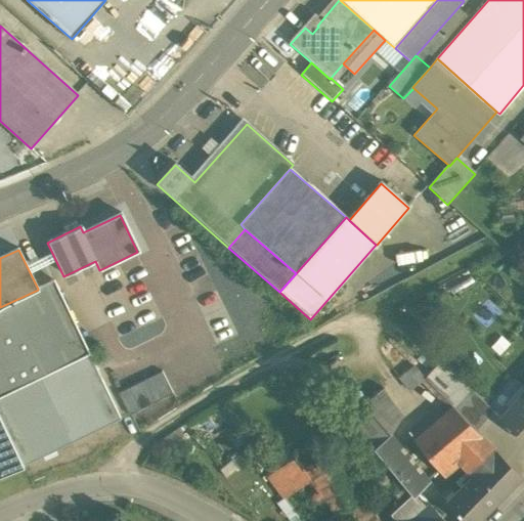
[(38,290),(0,307),(0,396),(88,355),(52,281),(38,289),(38,290)]
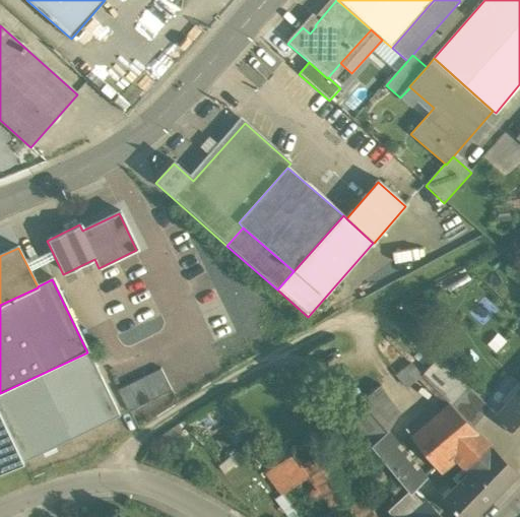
[(87,352),(0,393),(0,418),(21,463),(118,417),(87,352)]
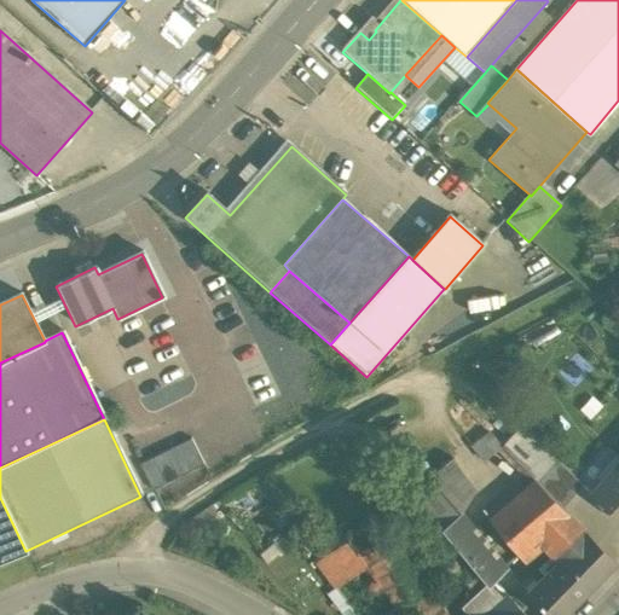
[(556,460),(522,427),(502,448),(536,483),(556,460)]
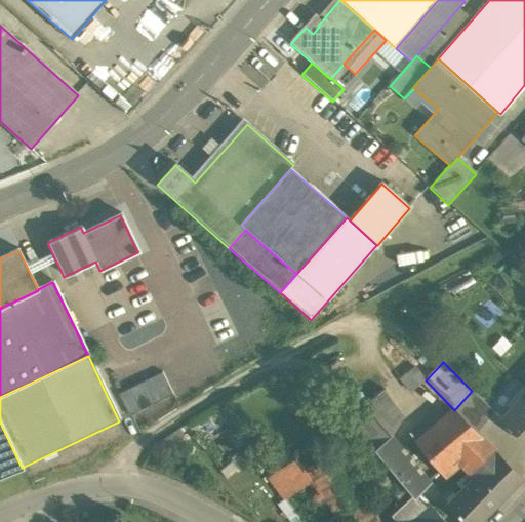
[(161,374),(117,396),(128,418),(172,397),(161,374)]
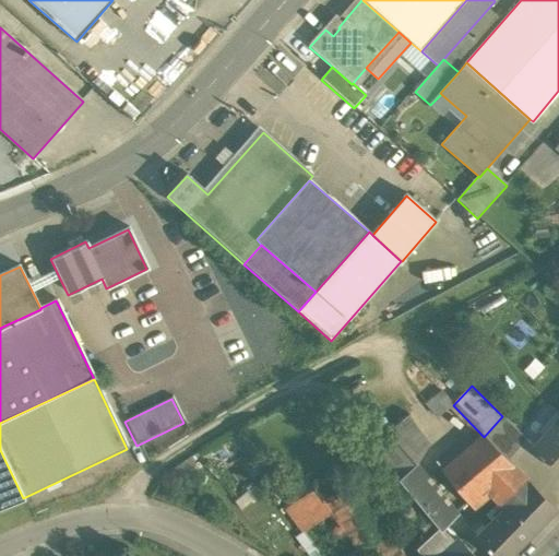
[(526,442),(502,416),(484,437),(508,461),(526,442)]
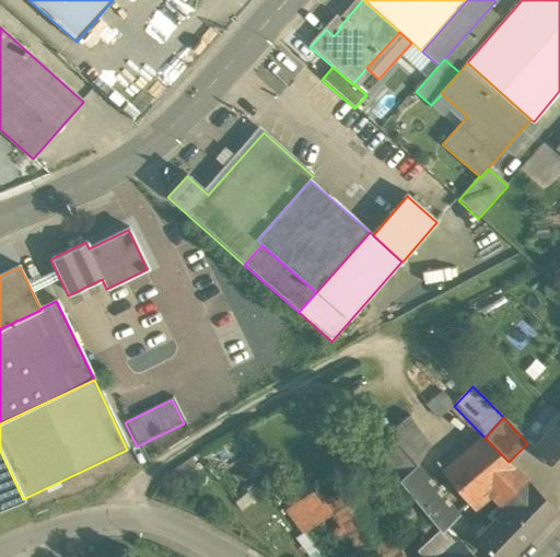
[(373,450),(399,483),(417,468),(429,447),(408,420),(373,450)]
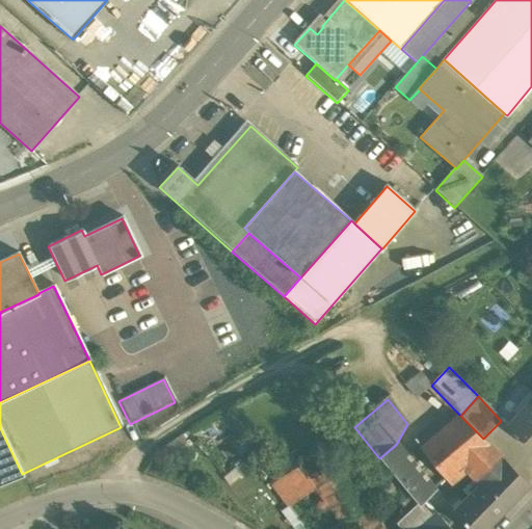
[(531,399),(507,427),(531,449),(531,399)]
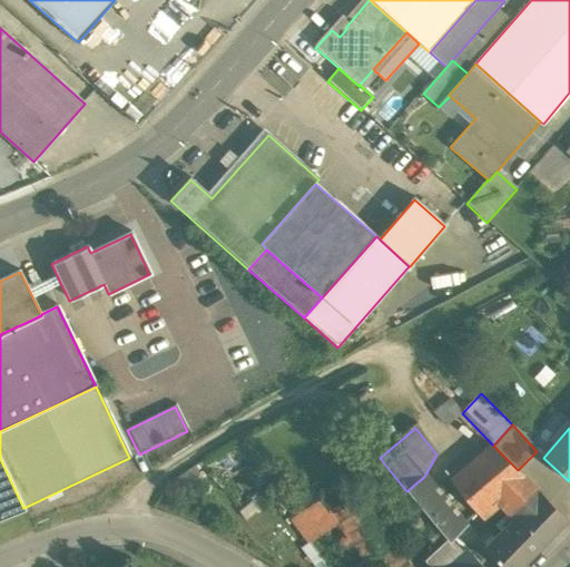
[(493,501),(521,477),(493,446),(450,484),(478,516),(493,501)]
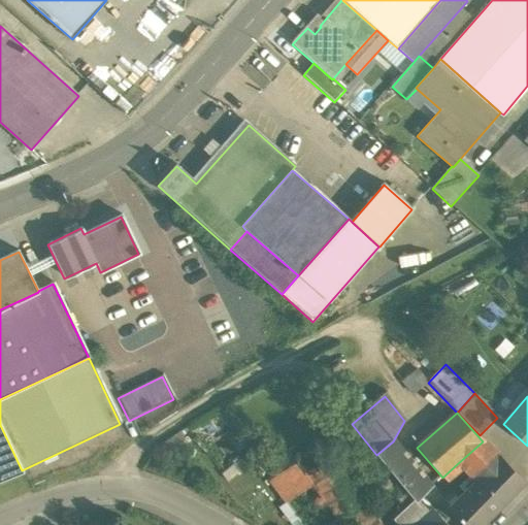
[(0,480),(22,471),(22,470),(0,425),(0,480)]
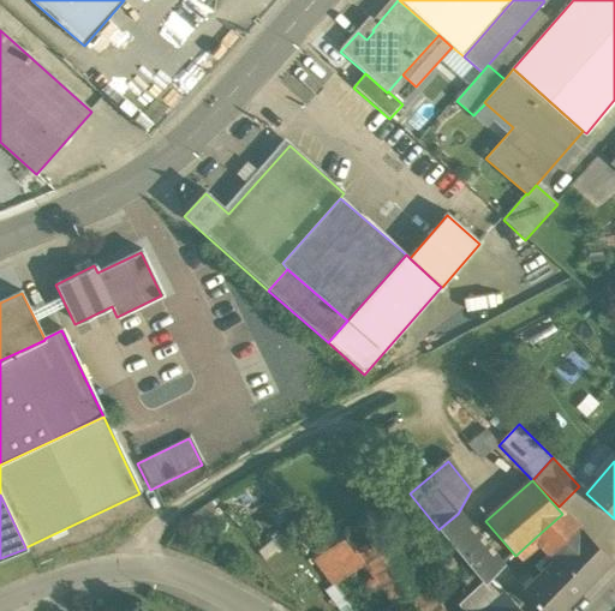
[(501,568),(458,514),(439,529),(476,574),(483,582),(489,577),(490,579),(501,568)]
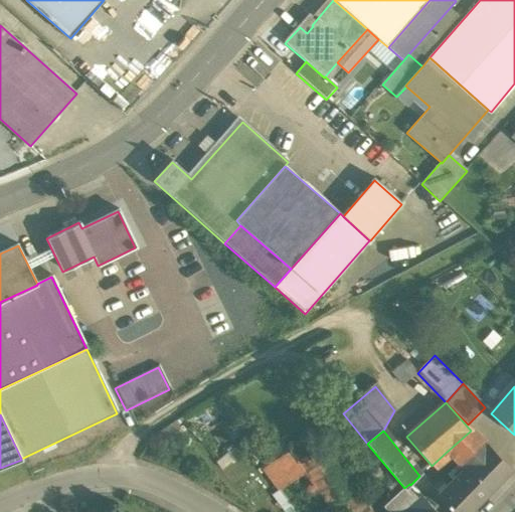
[(446,453),(466,469),(488,447),(471,431),(446,453)]
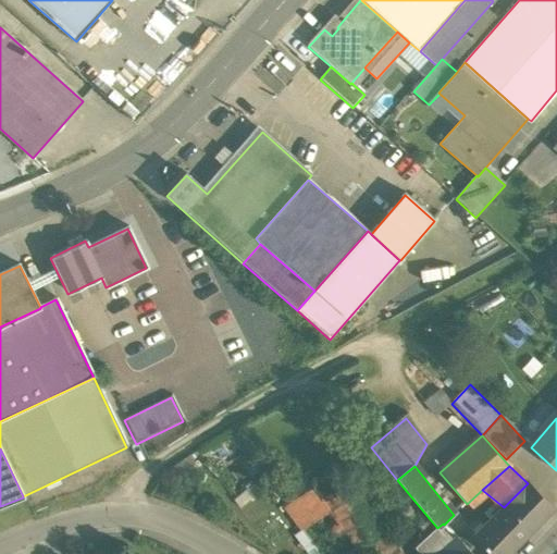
[(383,531),(338,469),(312,489),(329,513),(351,543),(356,550),(368,542),(383,531)]
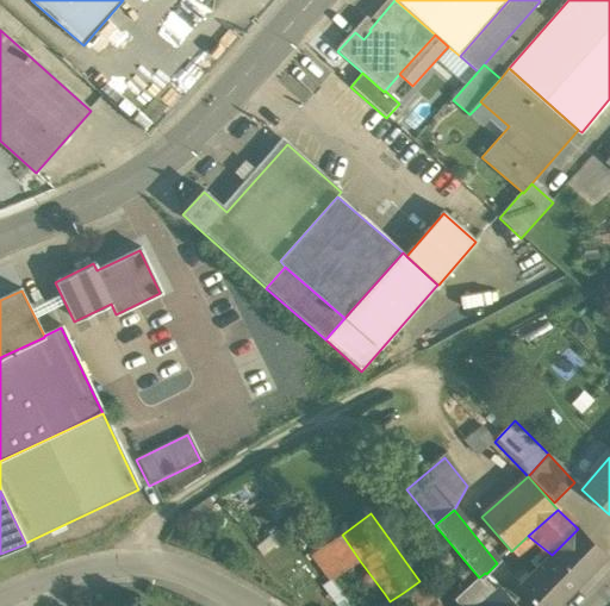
[(552,555),(580,582),(605,557),(578,529),(552,555)]
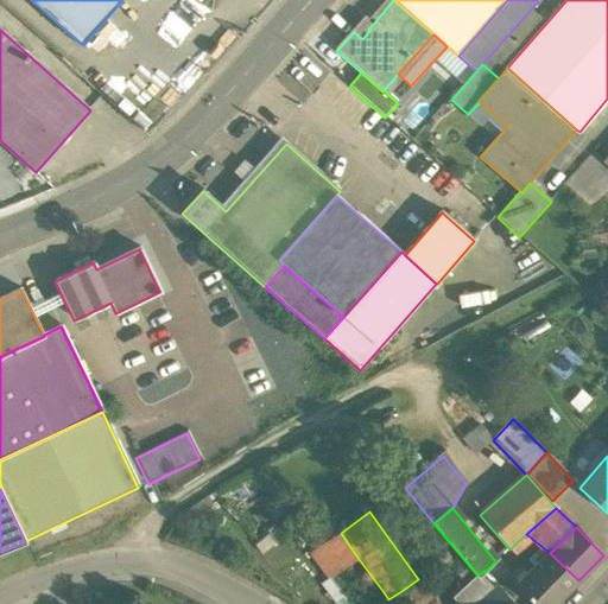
[(341,533),(311,554),(330,580),(359,559),(341,533)]
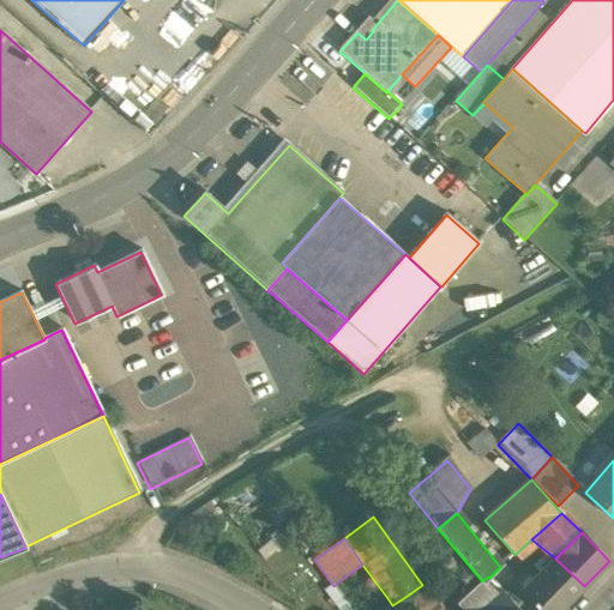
[(555,559),(523,592),(540,609),(560,609),(584,586),(555,559)]
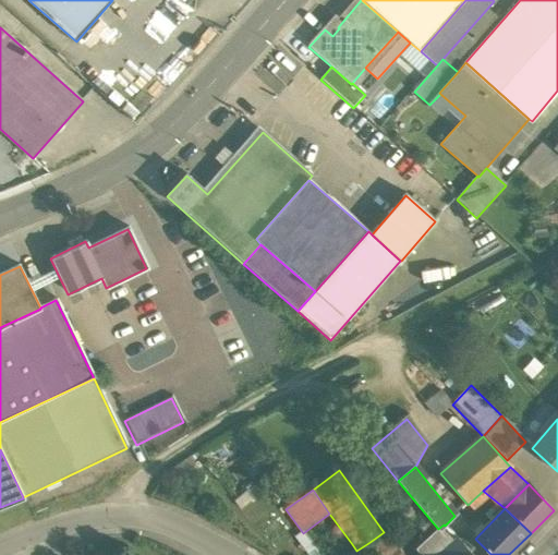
[(432,521),(421,531),(427,540),(438,529),(432,521)]
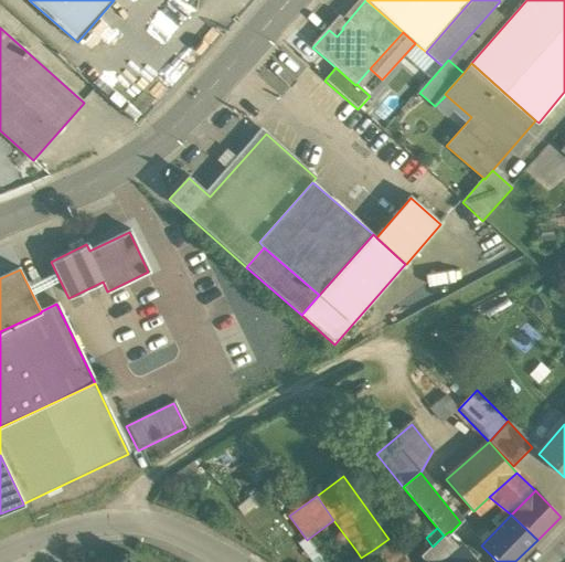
[(405,561),(388,539),(373,550),(381,561),(405,561)]
